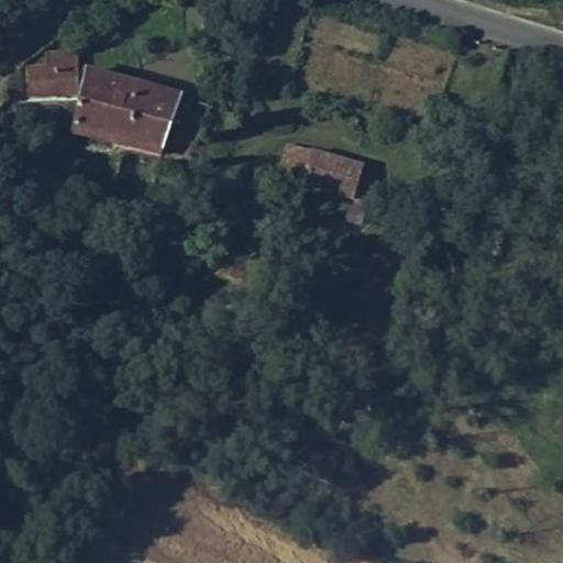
[(47,57),(47,70),(26,72),(28,97),(77,96),(76,55),(47,57)]
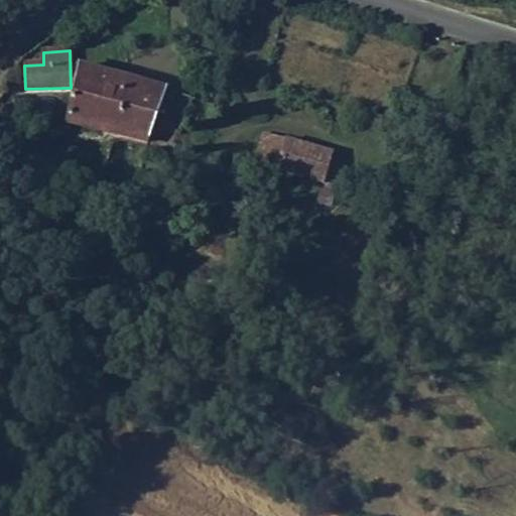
[(165,91),(80,67),(66,123),(148,143),(165,91)]
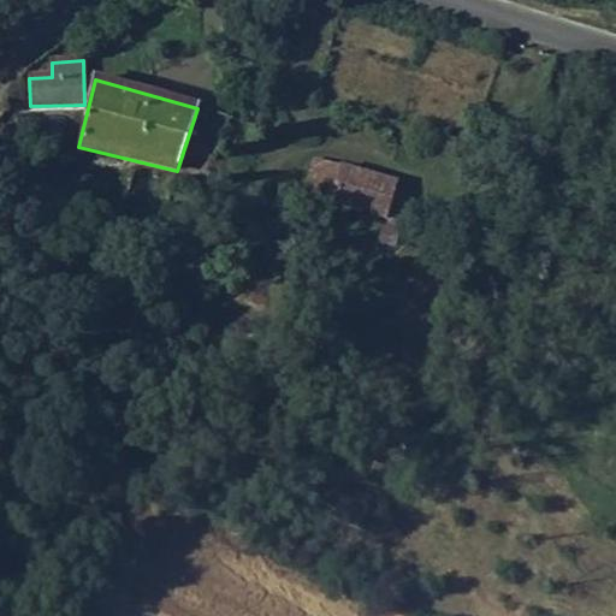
[(307,193),(330,200),(339,169),(317,161),(307,193)]
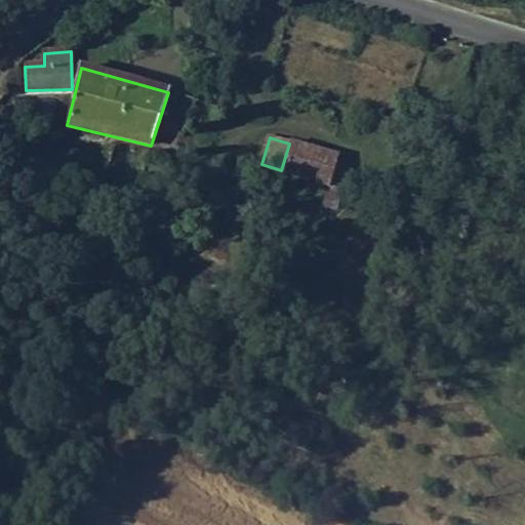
[(329,187),(328,193),(340,197),(350,164),(337,161),(337,158),(289,144),(281,170),(280,173),(329,187)]
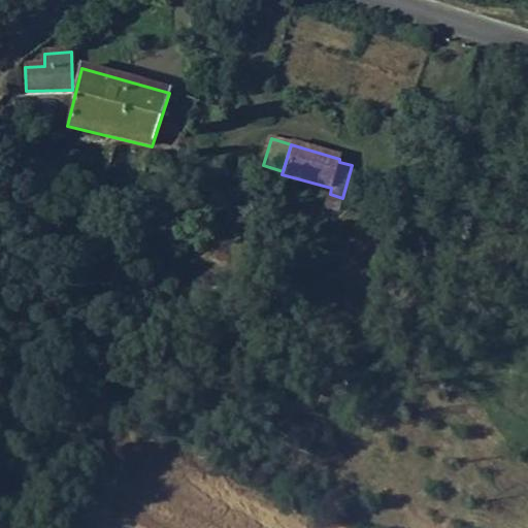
[(339,210),(342,198),(330,194),(326,207),(339,210)]
